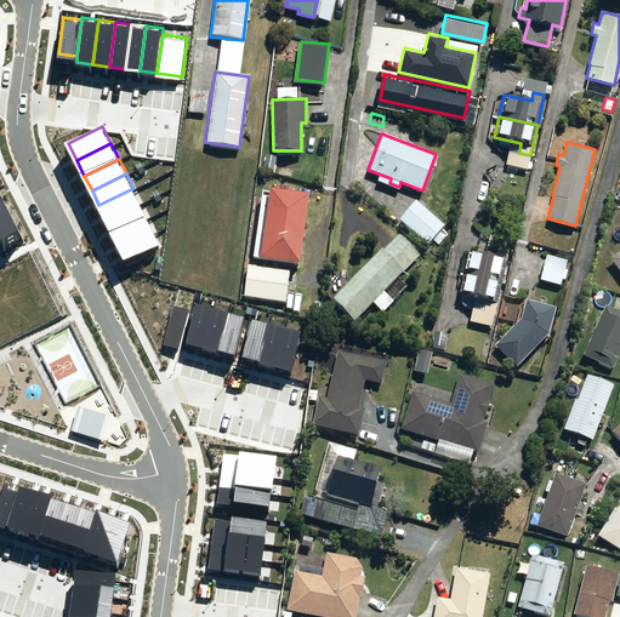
[(260,255),(299,260),(307,190),(269,184),(260,255)]
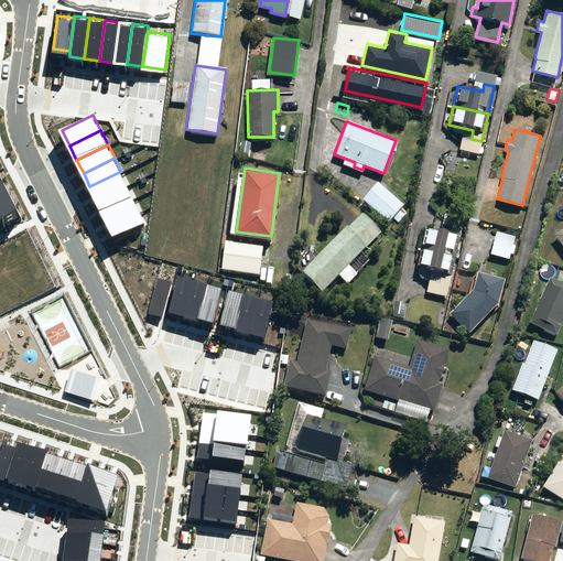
[(121,171),(89,186),(96,200),(128,184),(121,171)]
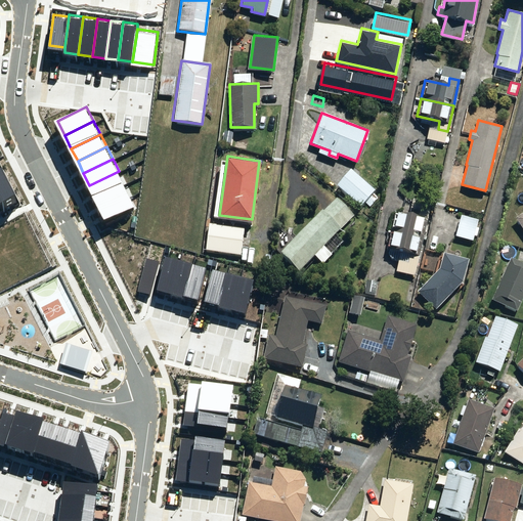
[(3,165),(0,166),(0,191),(3,199),(16,191),(3,165)]
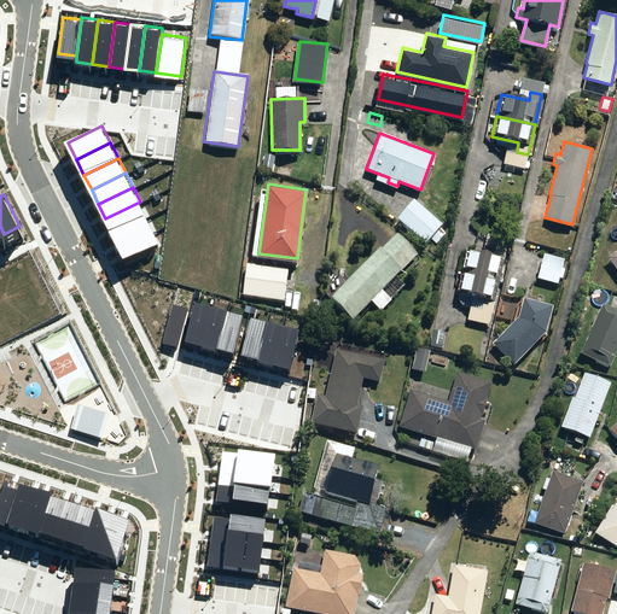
[(396,218),(425,243),(442,222),(413,198),(396,218)]
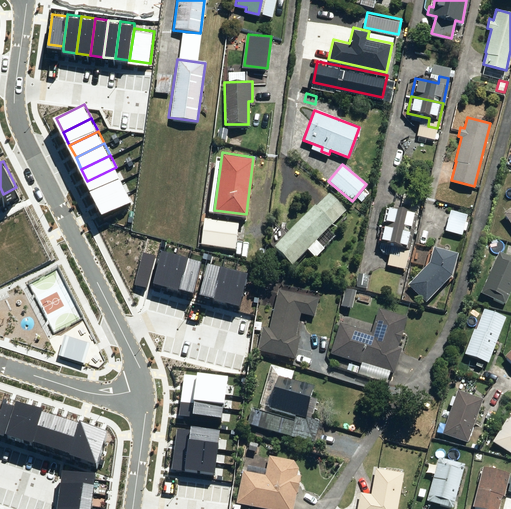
[(116,167),(87,181),(93,192),(121,178),(116,167)]
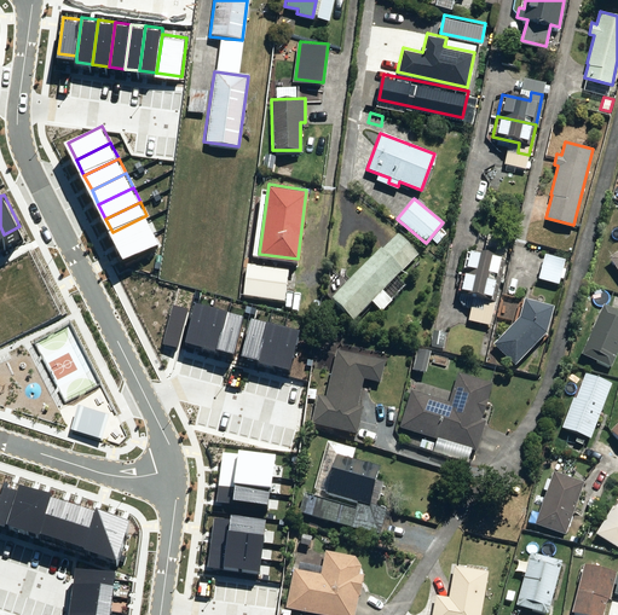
[(146,215),(113,232),(120,247),(154,230),(146,215)]
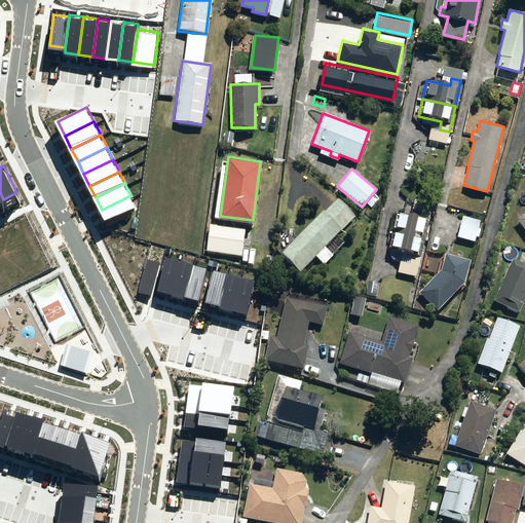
[(130,195),(102,210),(107,221),(136,207),(130,195)]
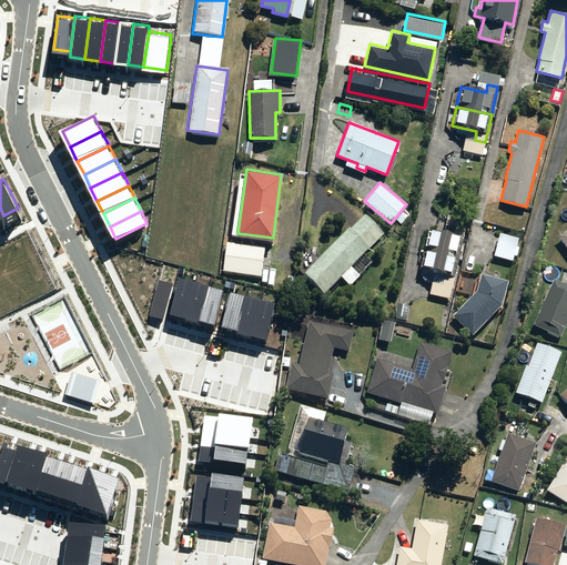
[(304,275),(324,294),(341,276),(350,285),(360,274),(351,266),(383,232),(364,213),(304,275)]
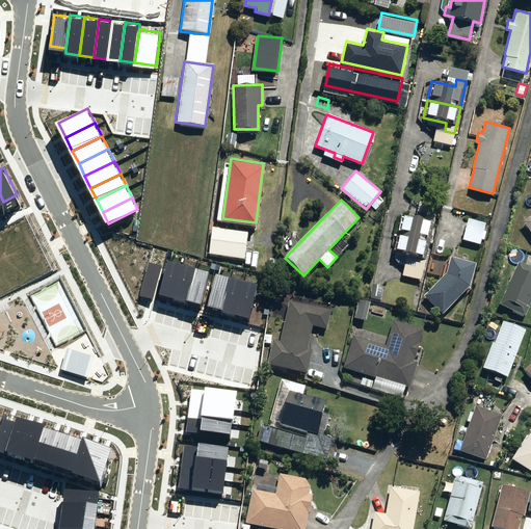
[(396,233),(429,241),(435,215),(426,213),(425,220),(401,215),(396,233)]
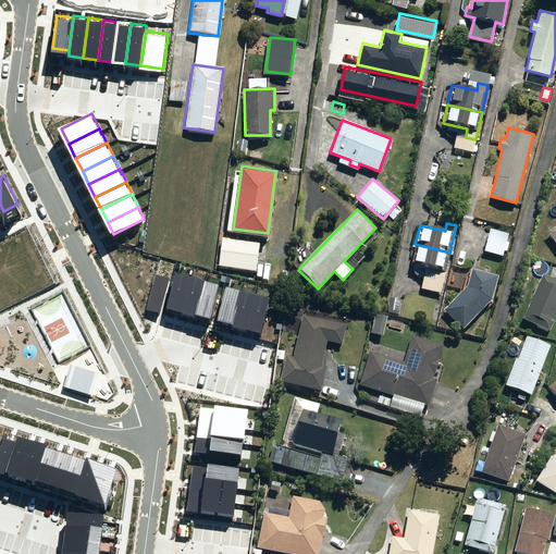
[(483,250),(502,255),(504,248),(506,248),(508,241),(506,239),(508,233),(490,228),(483,250)]
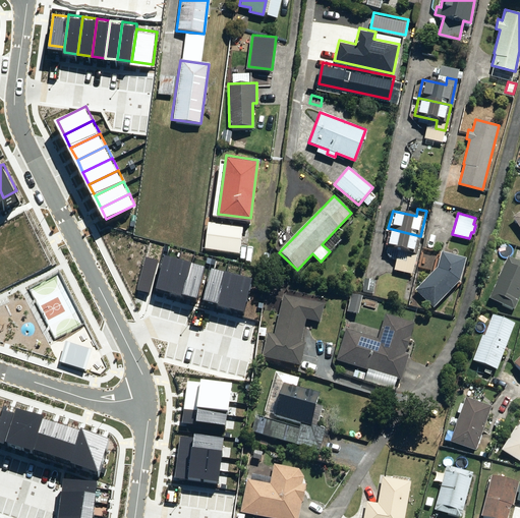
[(206,246),(241,250),(244,225),(209,221),(206,246)]
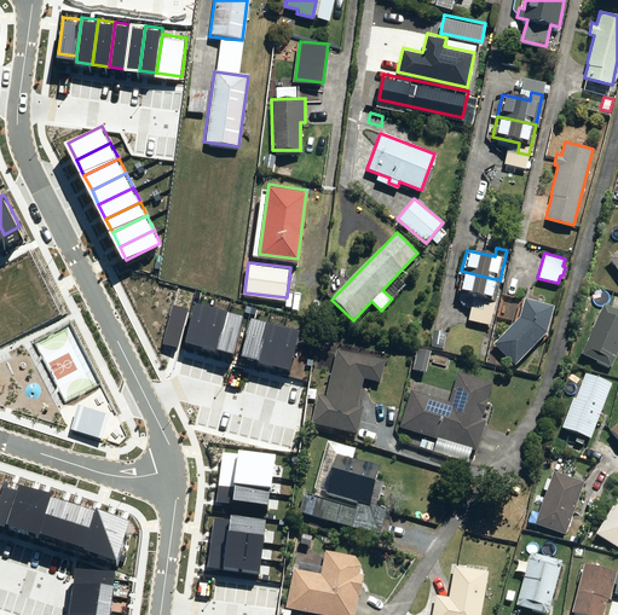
[(494,311),(500,280),(461,271),(457,293),(484,299),(481,308),(494,311)]
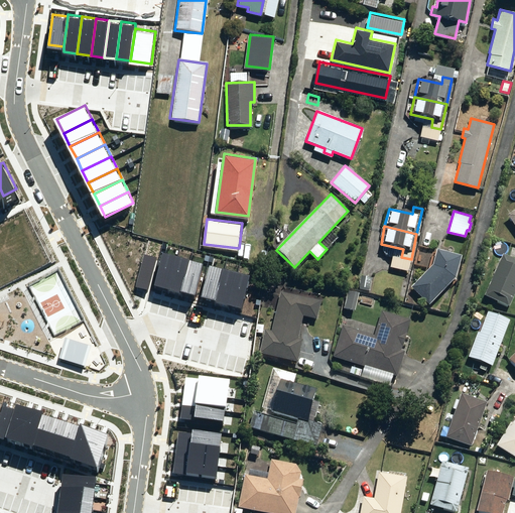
[(410,286),(429,304),(456,277),(462,255),(436,248),(432,264),(410,286)]
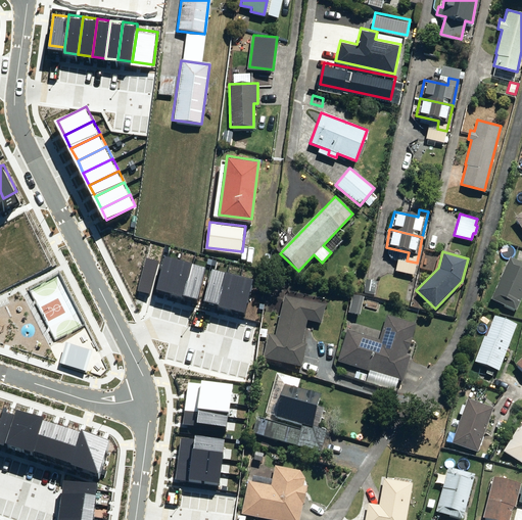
[(173,289),(181,257),(165,253),(157,285),(173,289)]
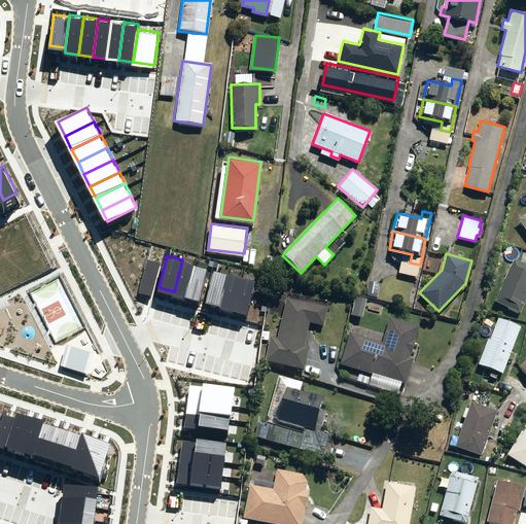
[(153,293),(162,260),(148,257),(140,289),(153,293)]
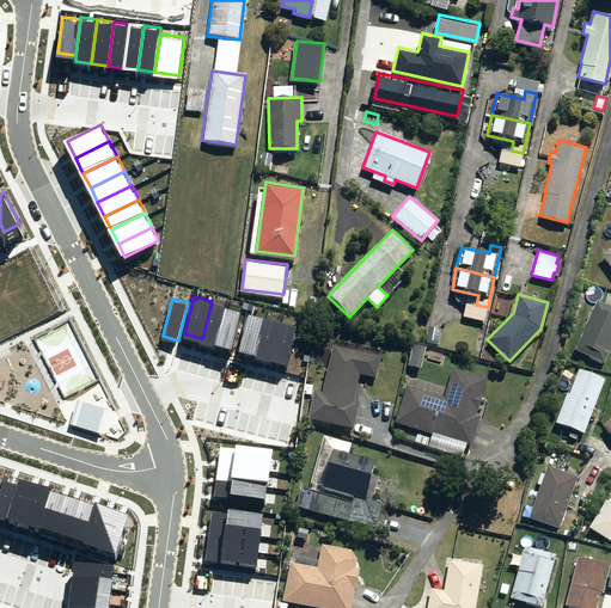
[(575,349),(604,362),(610,347),(610,306),(597,300),(575,349)]
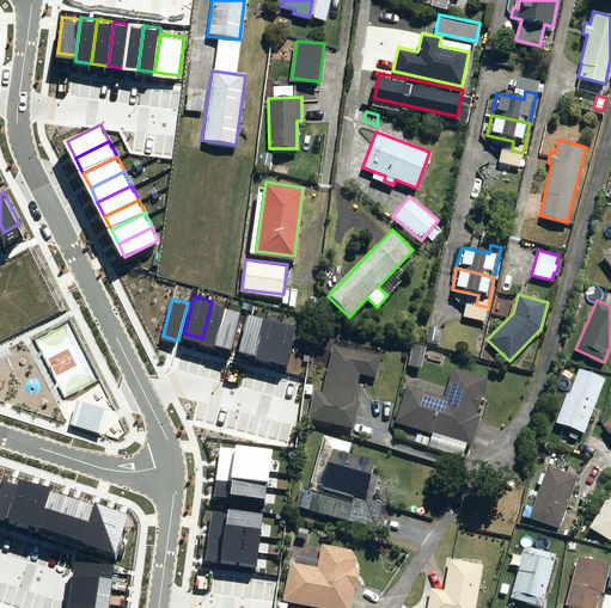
[(202,338),(218,342),(227,305),(212,301),(202,338)]
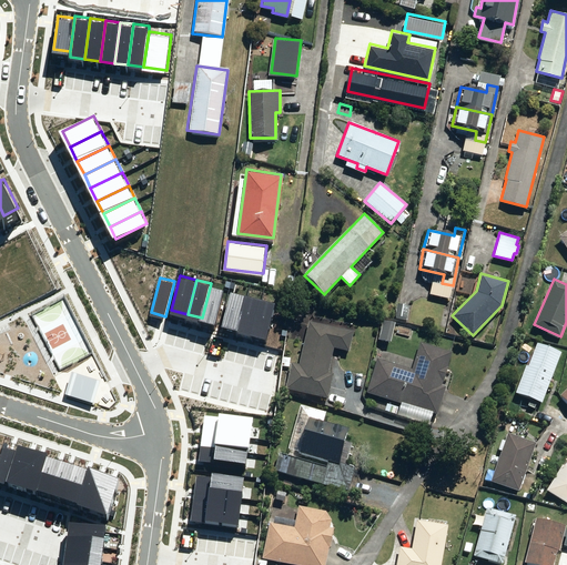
[(216,322),(225,286),(211,283),(202,318),(216,322)]
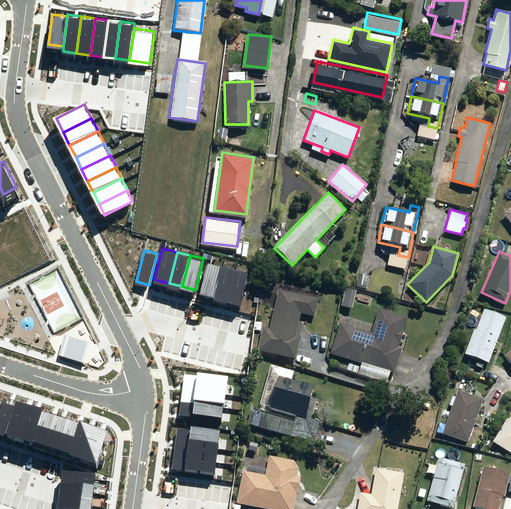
[(215,296),(223,264),(208,260),(200,292),(215,296)]
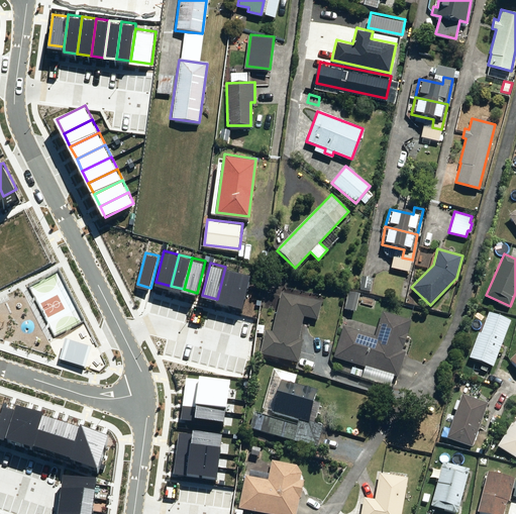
[(217,299),(230,302),(238,270),(225,267),(217,299)]
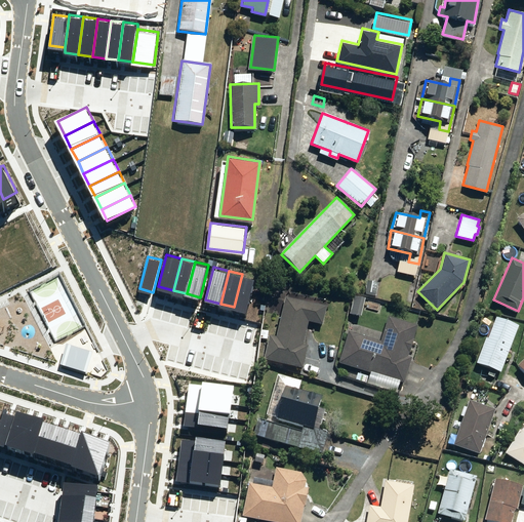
[(247,310),(255,278),(242,274),(234,307),(247,310)]
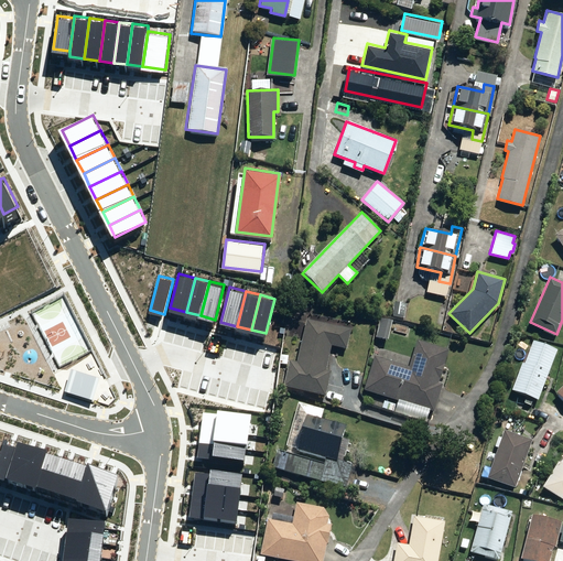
[(392,313),(403,314),(404,301),(393,300),(392,313)]
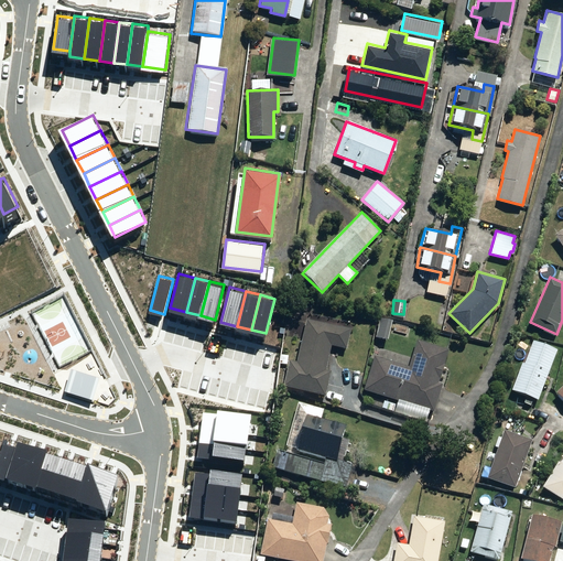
[(285,384),(327,392),(333,368),(327,367),(333,343),(345,346),(349,325),(309,316),(299,359),(291,357),(285,384)]
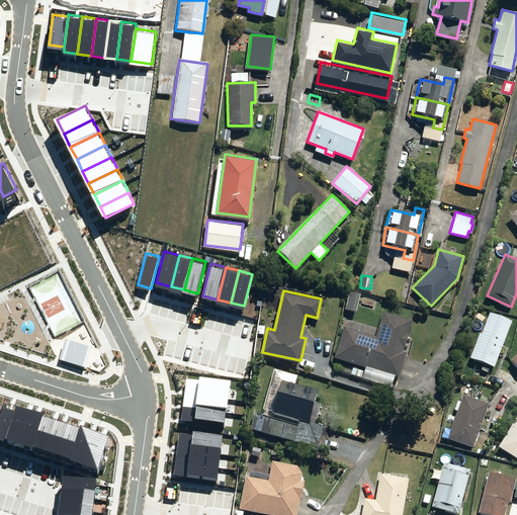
[(344,309),(355,312),(360,293),(349,290),(344,309)]
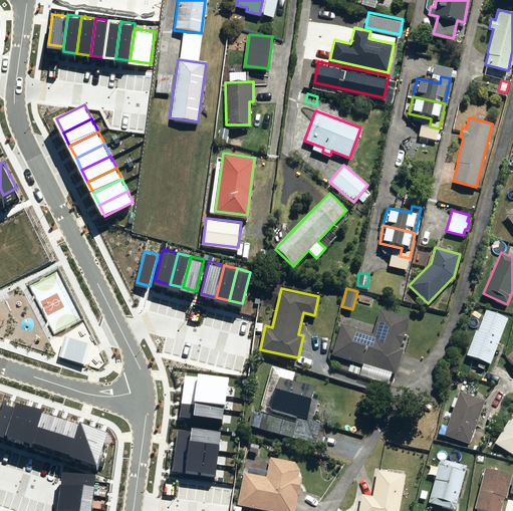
[(436,307),(445,309),(447,301),(438,298),(436,307)]
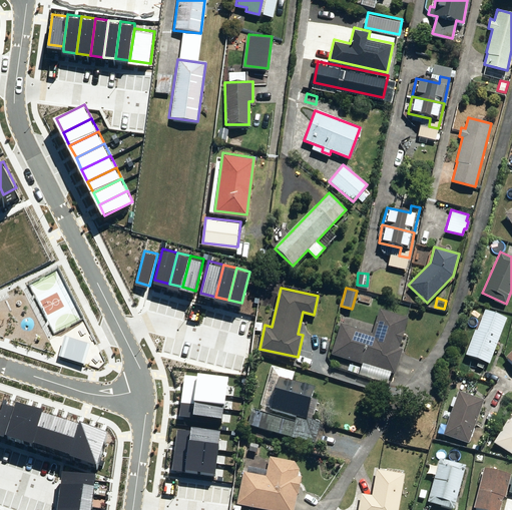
[(331,354),(394,374),(402,349),(398,348),(408,318),(379,309),(372,333),(340,323),(331,354)]
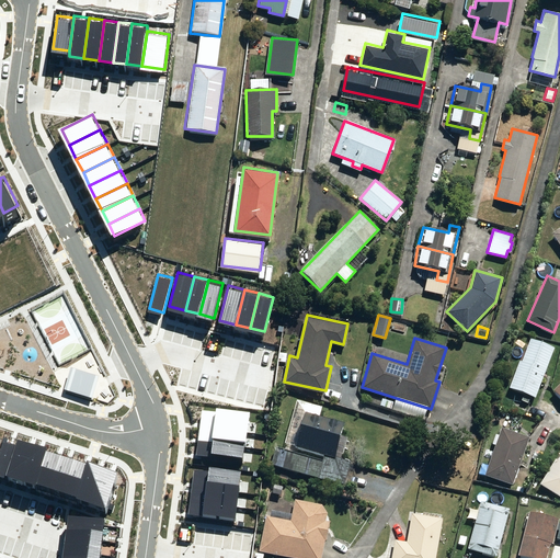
[(511,388),(535,397),(555,348),(529,339),(511,388)]
